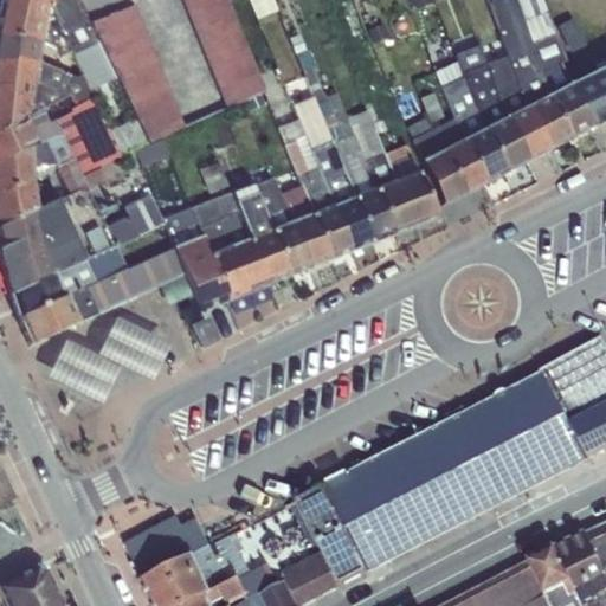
[(39,0),(0,0),(0,2),(0,37),(40,40),(47,2),(39,0)]
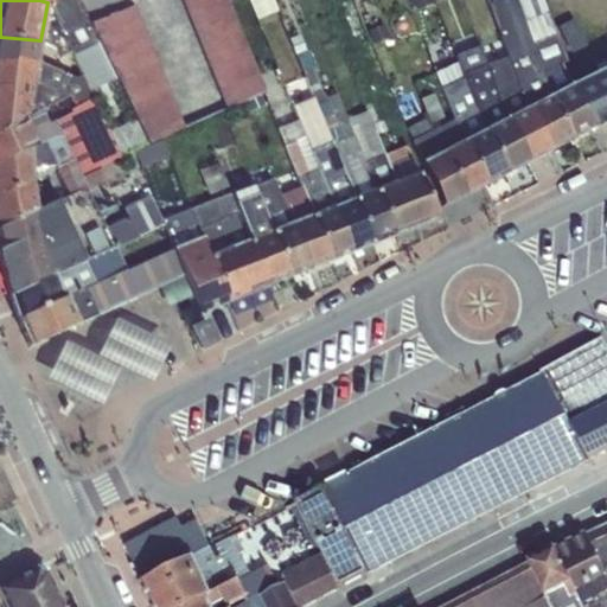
[(51,8),(71,52),(97,40),(89,24),(76,0),(51,0),(50,4),(51,8)]
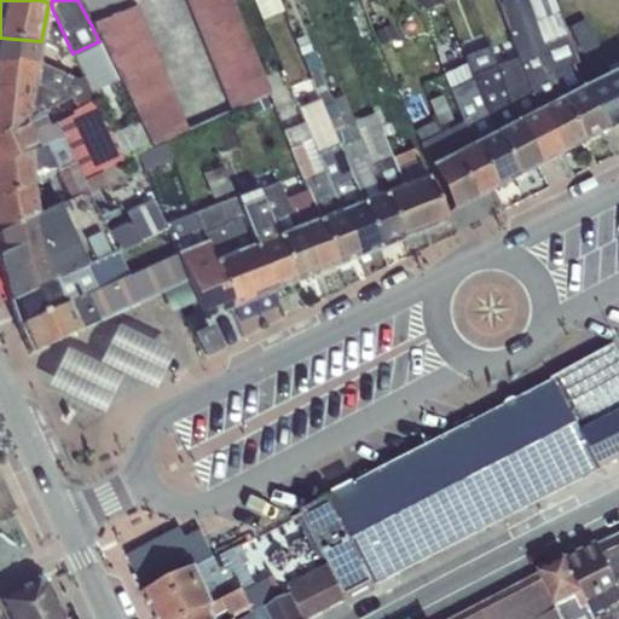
[(183,0),(227,113),(248,104),(268,94),(229,0),(183,0)]
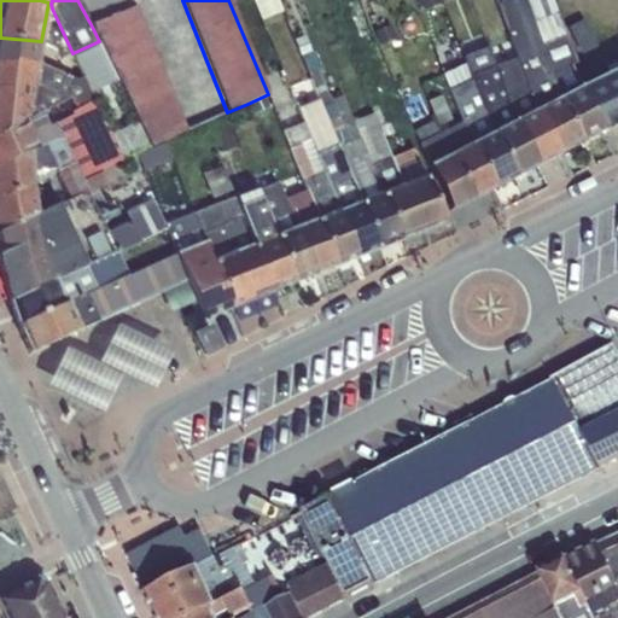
[(252,0),(261,19),(262,19),(283,11),(278,0),(252,0)]
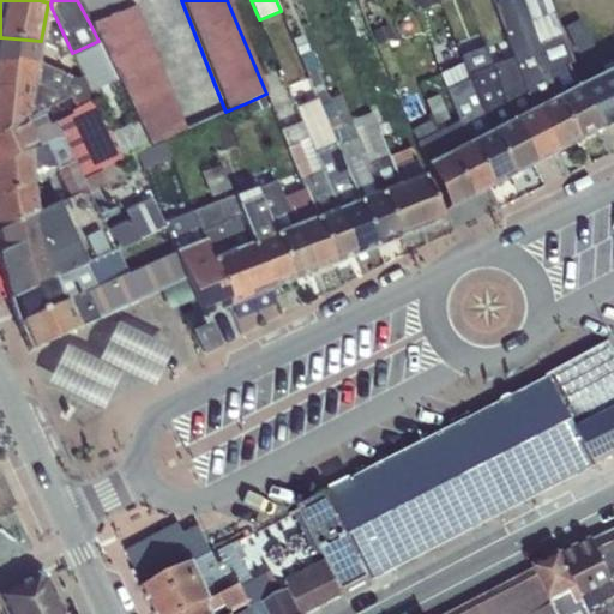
[(415,0),(420,10),(438,2),(437,0),(415,0)]
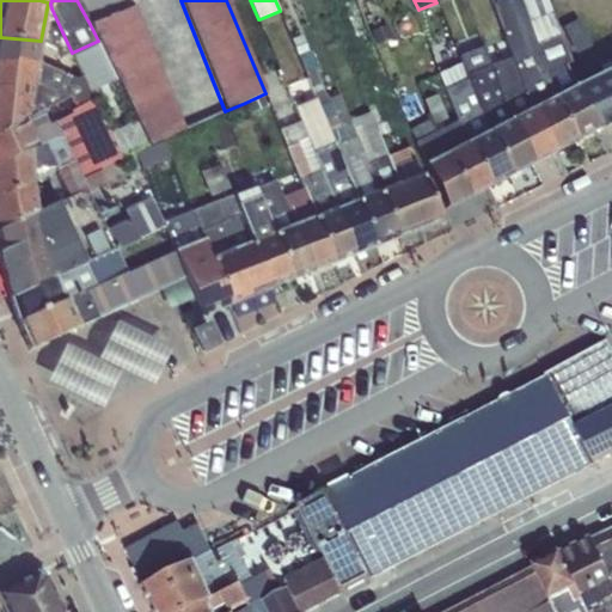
[(518,60),(519,62),(537,55),(544,75),(549,73),(521,0),(493,0),(491,0),(510,56),(518,60)]
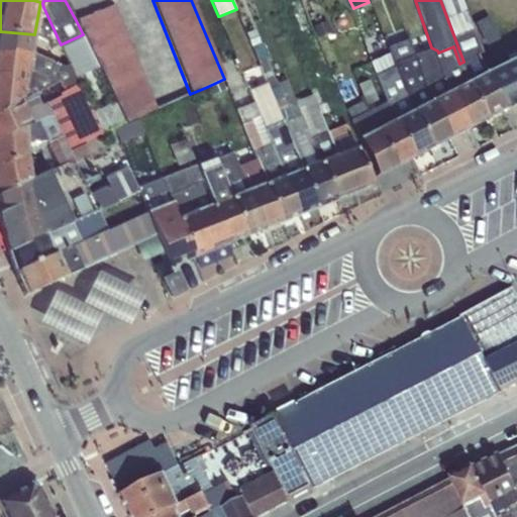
[(440,0),(463,62),(473,58),(463,37),(475,32),(483,54),(479,56),(487,73),(489,77),(490,76),(482,57),(487,56),(461,0),(440,0)]
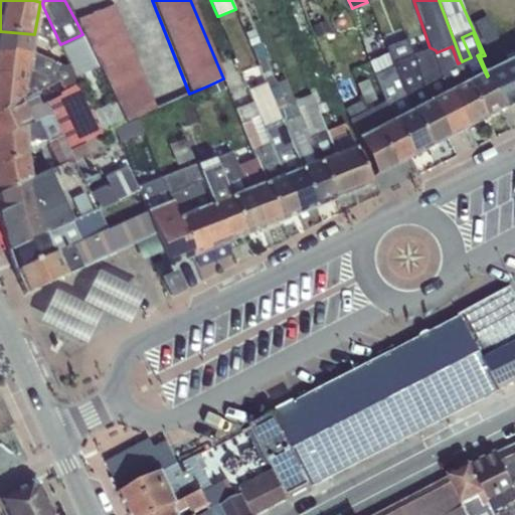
[(51,49),(60,44),(43,7),(42,3),(40,2),(34,34),(43,38),(47,39),(51,49)]
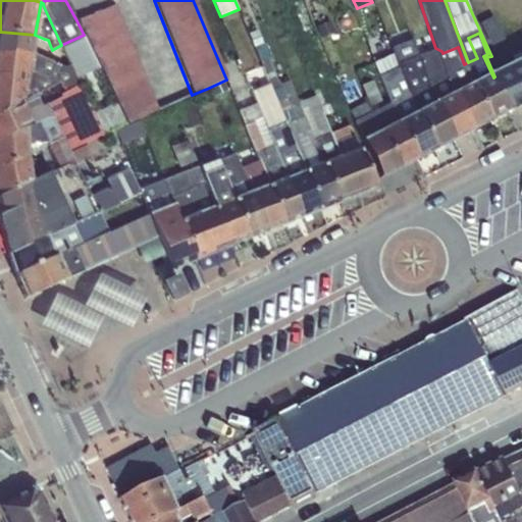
[(116,102),(126,123),(157,110),(114,4),(76,20),(84,35),(96,61),(116,102)]
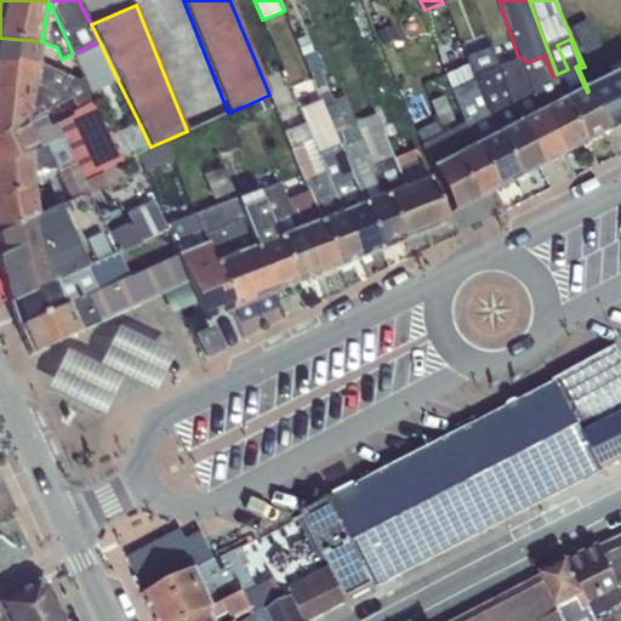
[(393,26),(377,32),(382,44),(398,38),(393,26)]
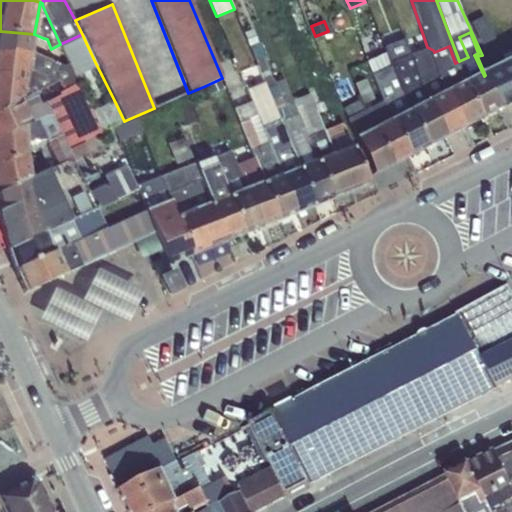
[(243,32),(263,78),(270,75),(256,43),(258,42),(252,28),(243,32)]
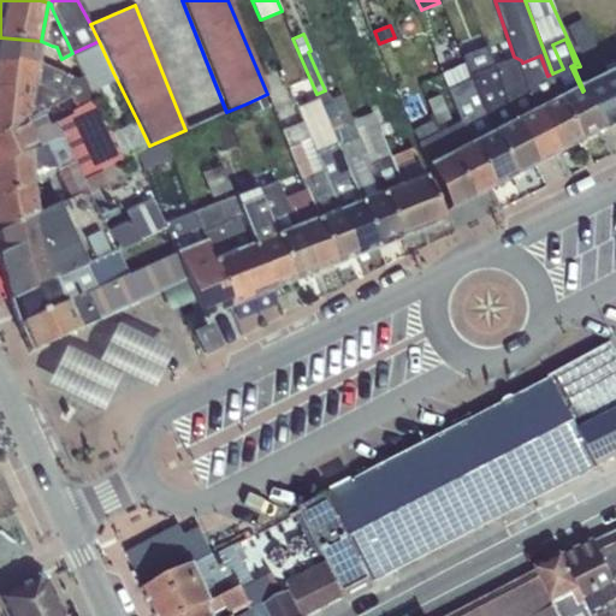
[(41,41),(0,37),(0,59),(36,63),(41,41)]
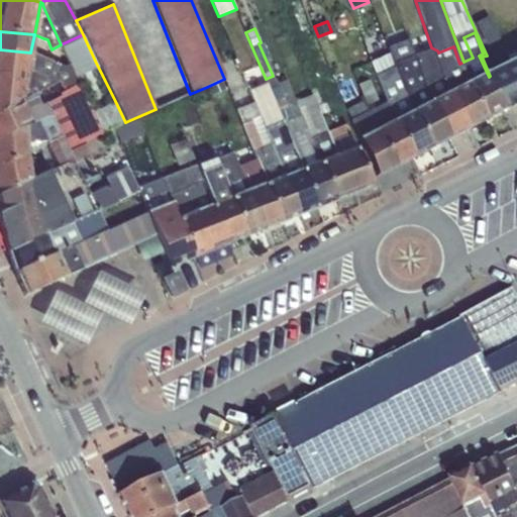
[(463,37),(473,58),(478,55),(479,56),(483,54),(475,32),(463,37)]
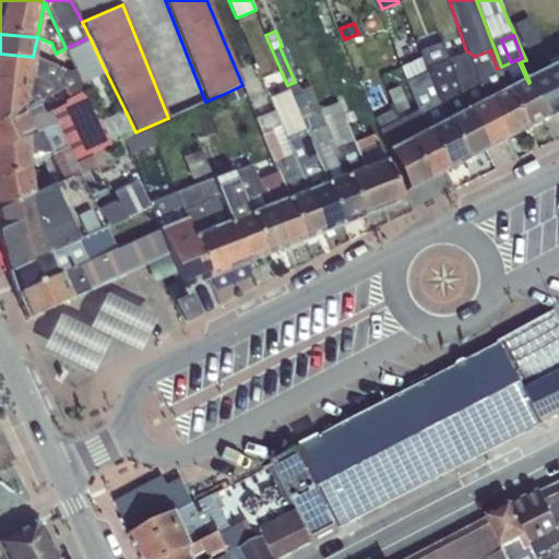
[(37,37),(33,57),(43,61),(47,42),(37,37)]
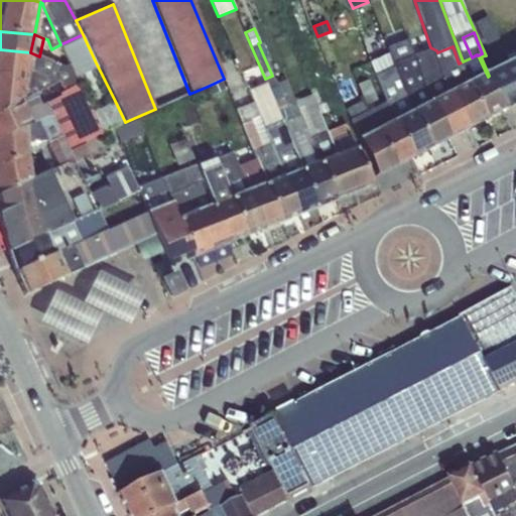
[(70,62),(74,72),(95,60),(83,34),(60,44),(70,62)]
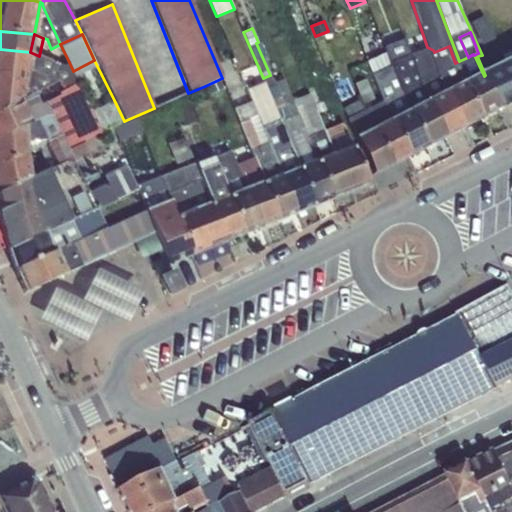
[(392,62),(403,90),(420,82),(412,60),(413,60),(410,55),(402,37),(382,45),(385,51),(392,62)]
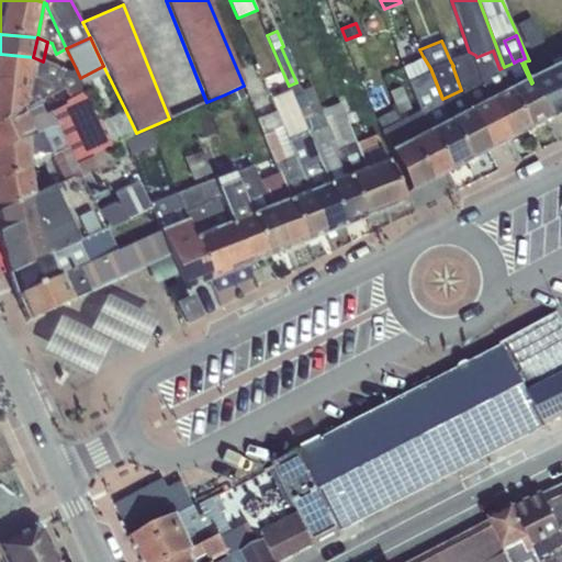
[(47,42),(43,62),(56,66),(63,68),(55,54),(56,54),(52,43),(47,42)]
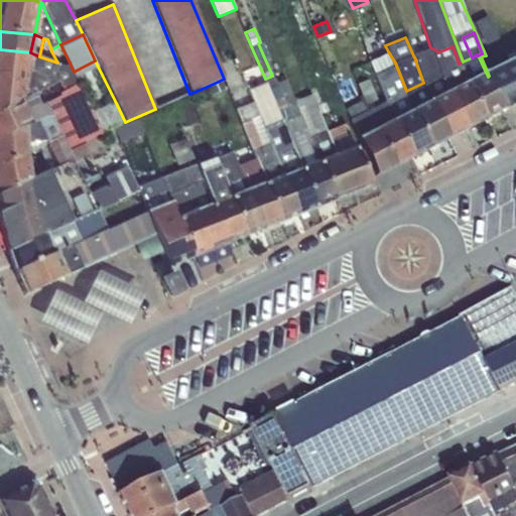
[(63,66),(70,62),(60,44),(51,49),(50,49),(57,62),(63,66)]
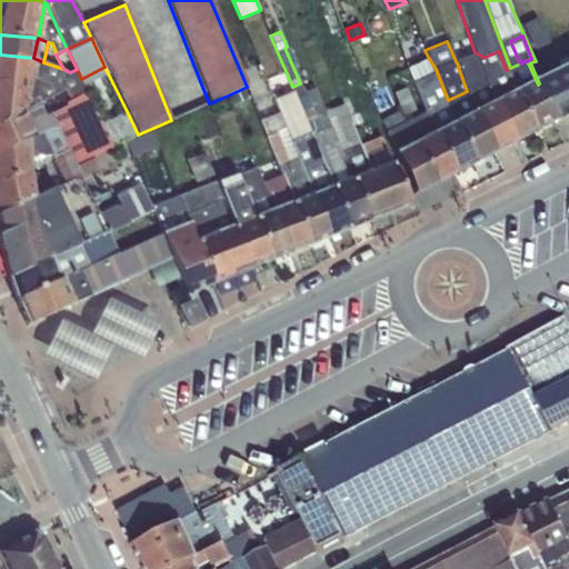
[(479,60),(487,80),(490,78),(506,70),(499,51),(482,58),(479,60)]
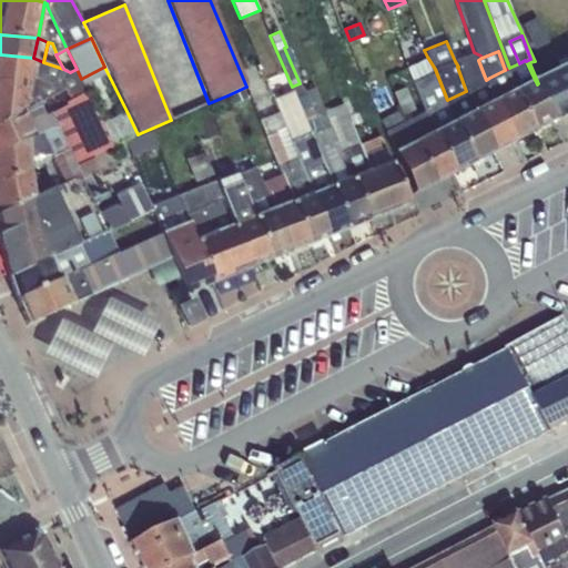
[(455,61),(458,67),(478,60),(482,58),(480,56),(474,52),(455,61)]
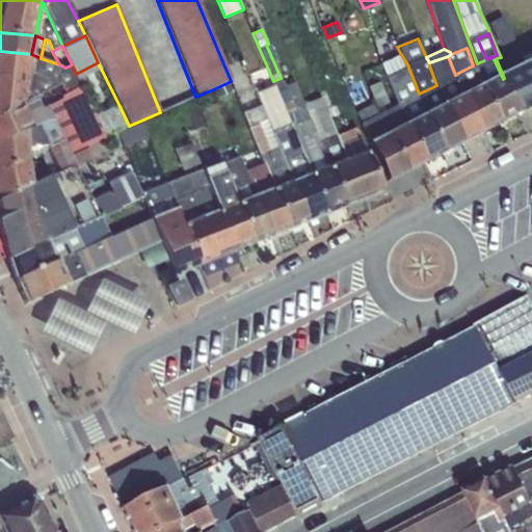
[(224,55),(229,67),(242,61),(238,50),(224,55)]
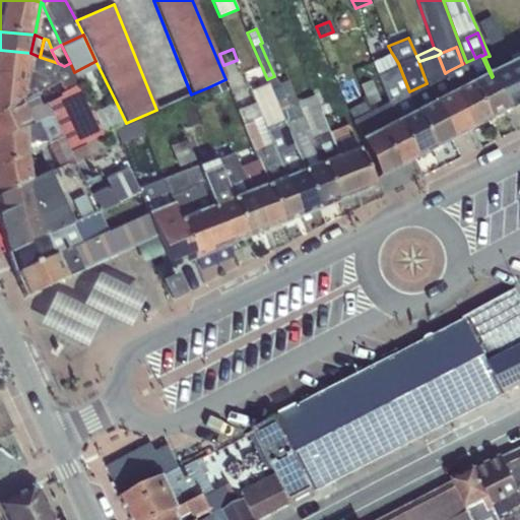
[(0,166),(26,154),(26,145),(25,128),(30,124),(22,105),(22,100),(30,53),(0,50),(0,166)]
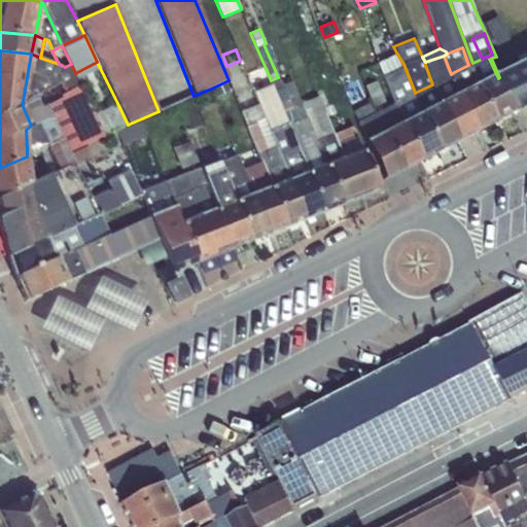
[(376,63),(396,103),(414,94),(415,93),(403,64),(396,53),(376,63)]
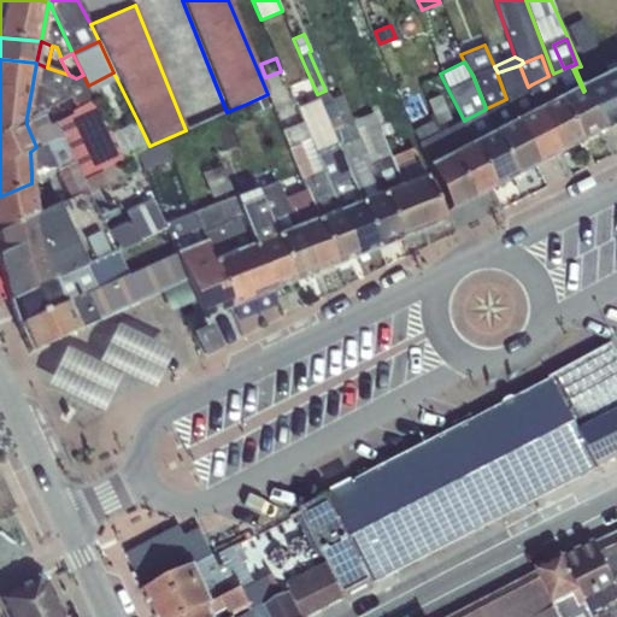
[(53,123),(46,110),(70,95),(77,109),(94,98),(88,86),(83,75),(76,78),(69,75),(62,72),(47,68),(36,63),(27,118),(41,112),(47,125),(53,123)]
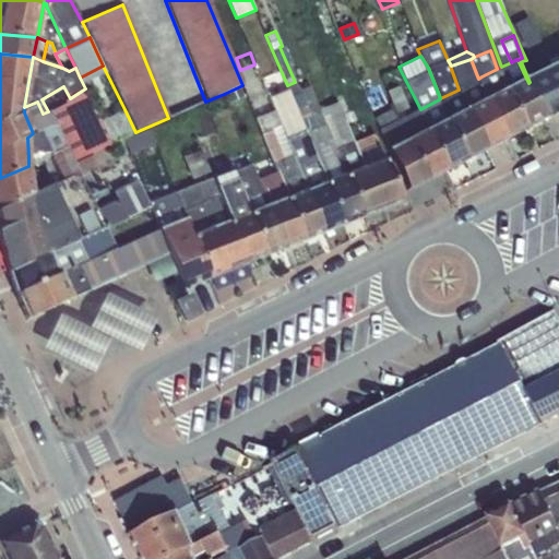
[(521,61),(530,82),(534,80),(532,73),(536,71),(531,58),(526,60),(521,61)]
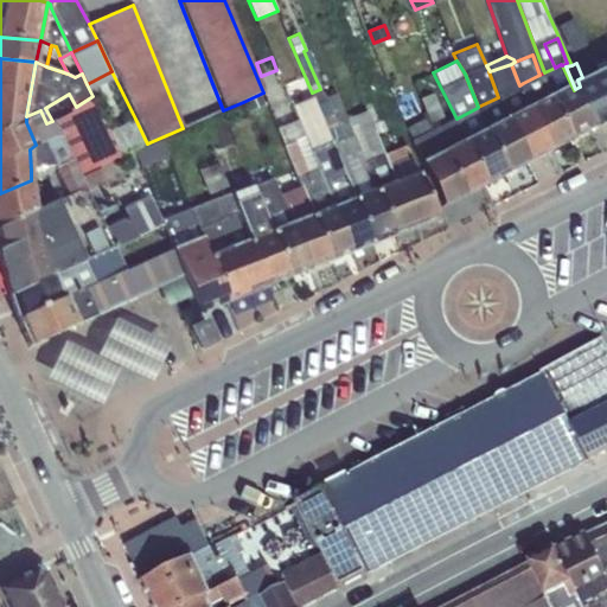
[(499,90),(510,117),(530,107),(519,85),(511,64),(490,71),(499,90)]
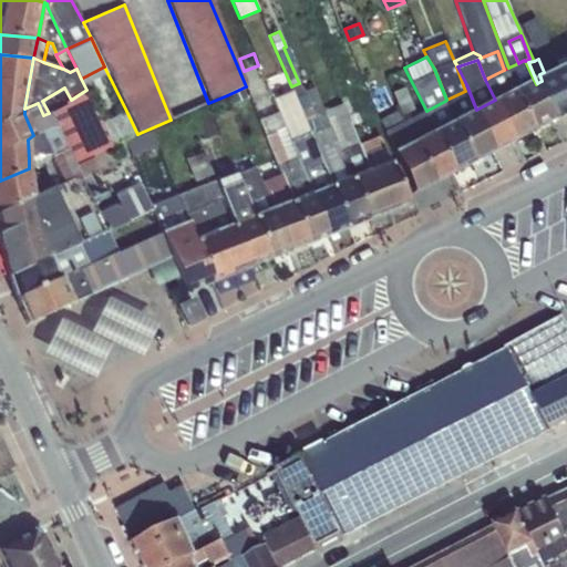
[(508,68),(517,89),(534,80),(525,61),(524,60),(518,63),(508,68)]
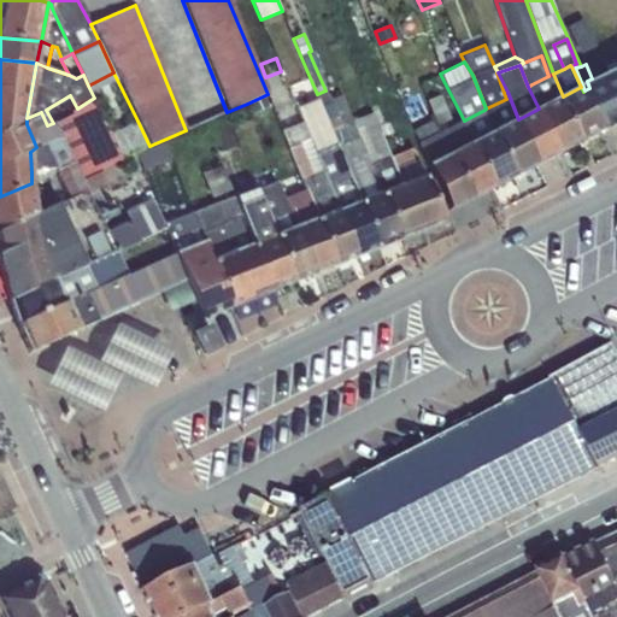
[(616,66),(592,78),(595,86),(609,112),(605,115),(610,124),(603,129),(603,130),(616,123),(616,66)]
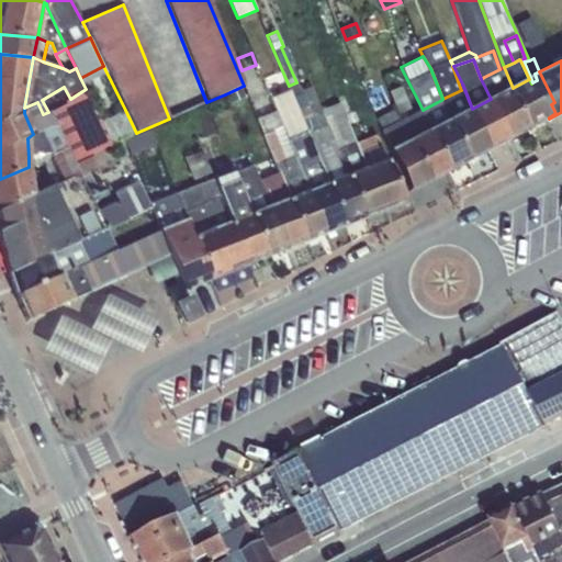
[(461,90),(469,110),(472,109),(462,83),(453,66),(452,66),(461,90)]
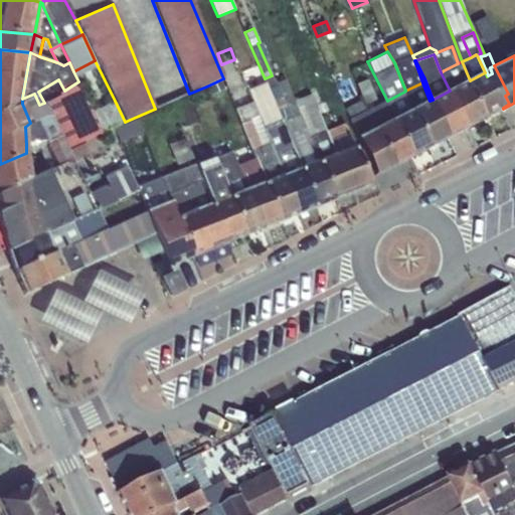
[(467,81),(470,80),(462,61),(458,63),(462,72),(467,81)]
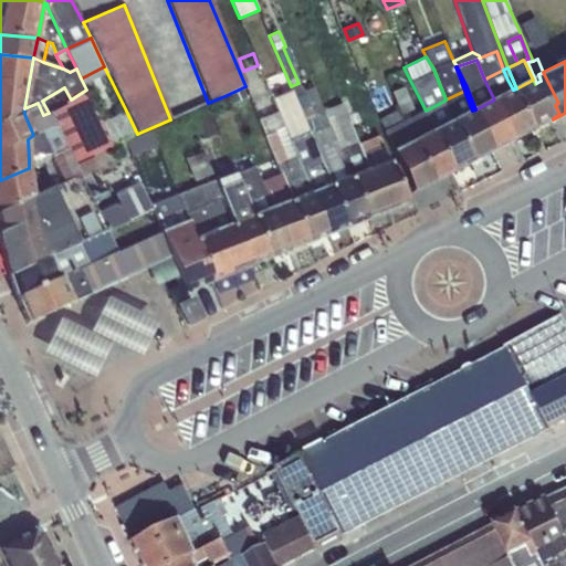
[(488,77),(495,98),(513,90),(507,80),(503,70),(488,77)]
